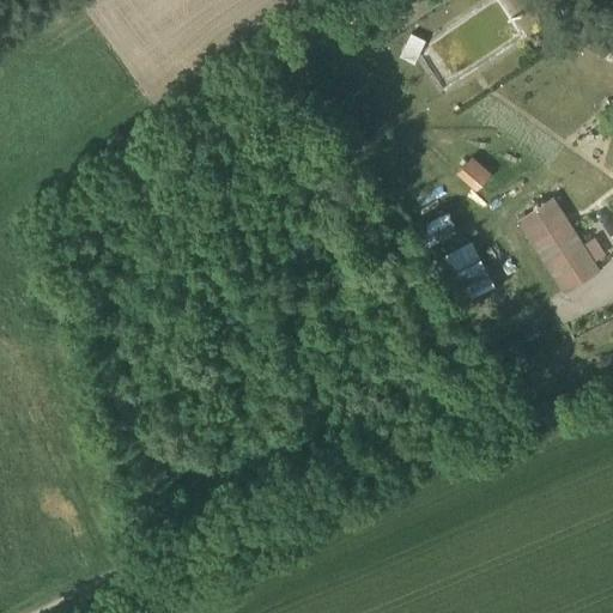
[(380,11),(364,12),(365,32),(381,31),(380,11)]
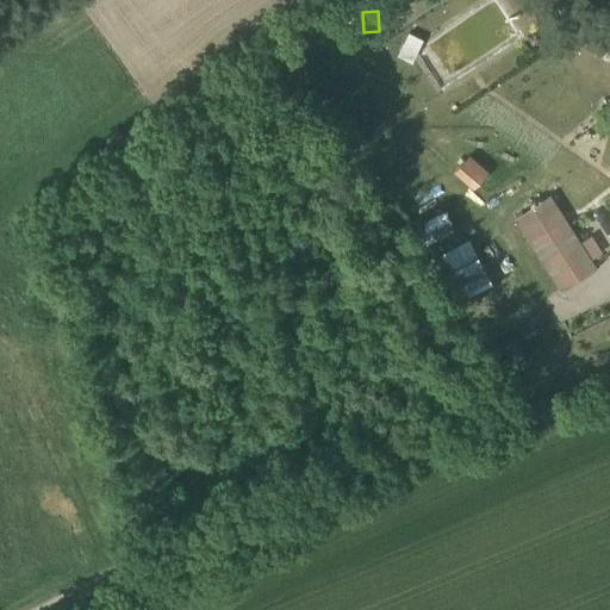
[(406,33),(396,56),(411,63),(421,41),(406,33)]
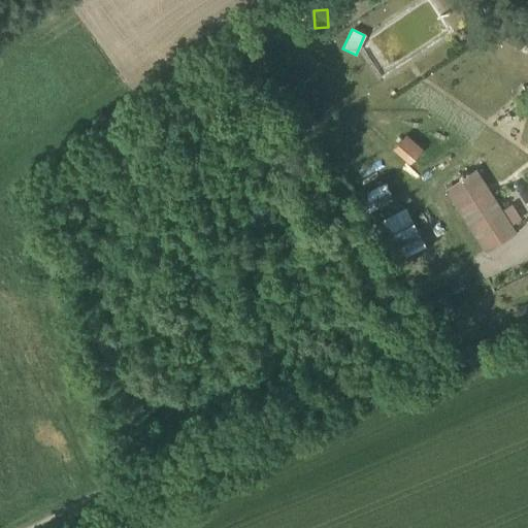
[(420,152),(403,135),(391,149),(407,164),(420,152)]
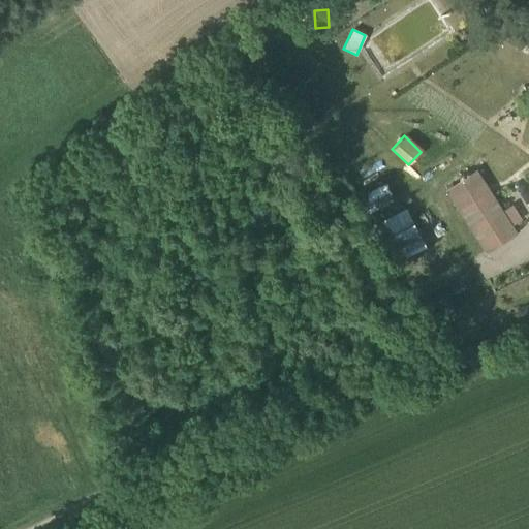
[(516,232),(475,169),(445,188),(487,252),(516,232)]
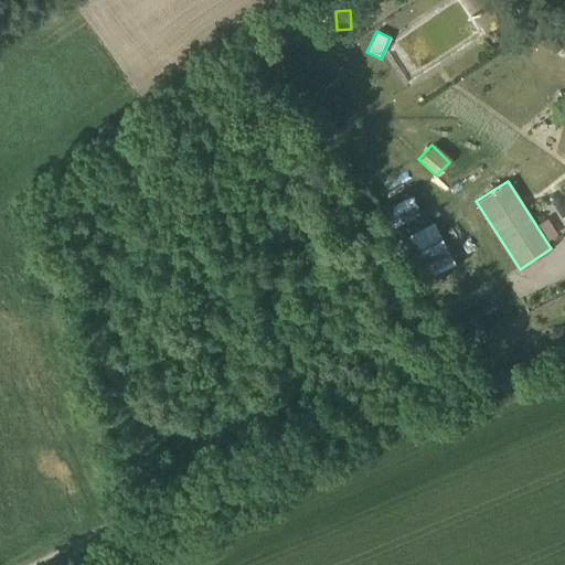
[(454,262),(434,221),(398,238),(407,255),(419,279),(454,262)]
